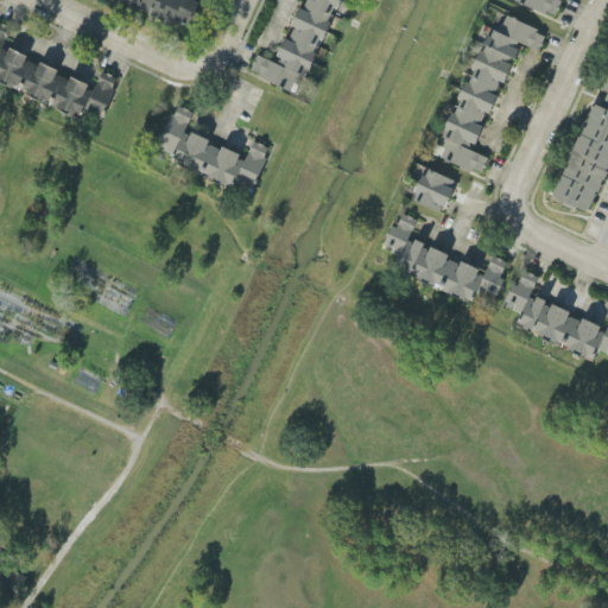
[(306,0),(303,11),(299,8),(292,26),(277,63),(257,56),(249,74),(301,94),(336,0),(306,0)]
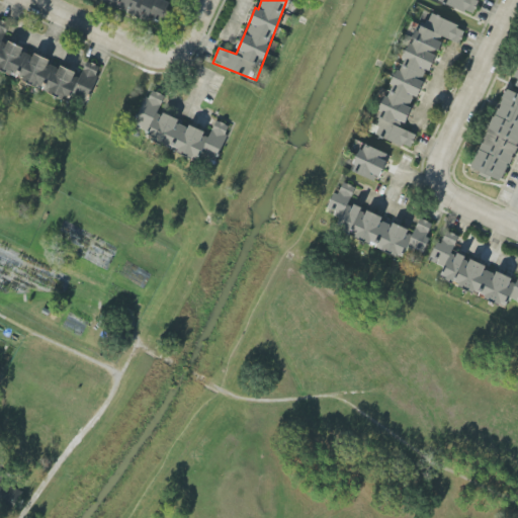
[(371,134),(411,149),(416,135),(399,127),(401,121),(404,122),(414,95),(417,96),(427,70),(430,71),(442,37),(459,44),(465,27),(422,12),(390,98),(385,96),(371,134)]
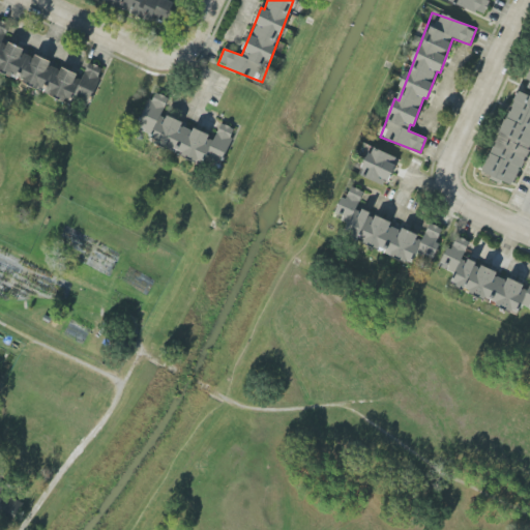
[(0,45),(10,26),(0,20),(0,45)]
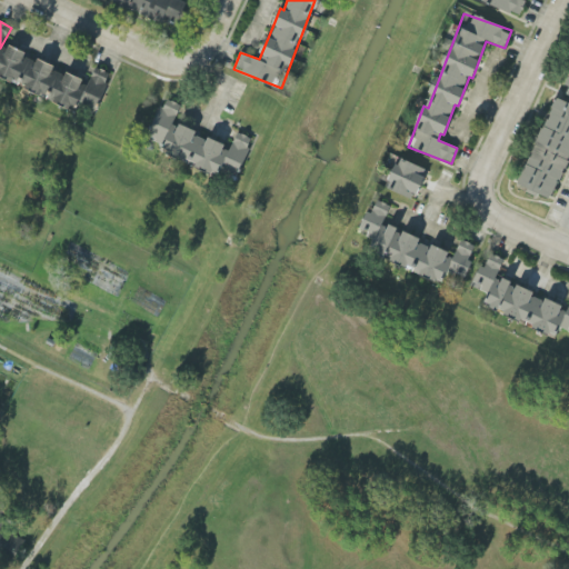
[(0,49),(0,79),(75,108),(76,103),(96,111),(110,73),(95,67),(89,83),(52,69),(53,67),(25,56),(26,52),(2,43),(0,49)]
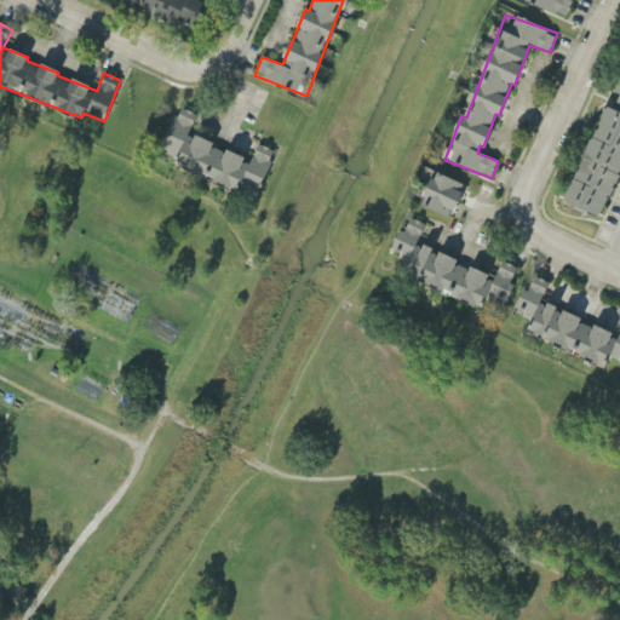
[(619,174),(619,112),(604,105),(563,202),(601,219),(619,174)]
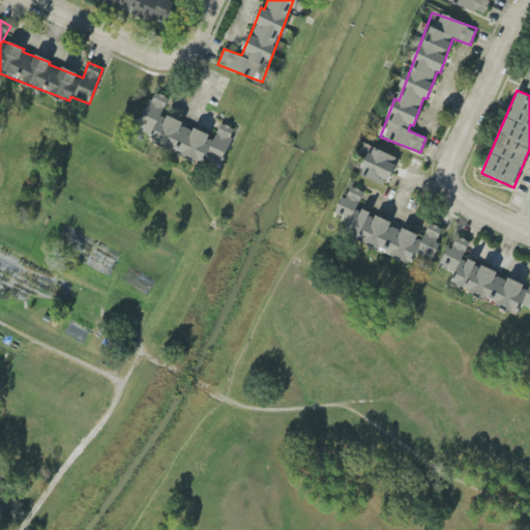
[(136,135),(221,167),(235,129),(218,123),(213,136),(162,116),(169,98),(152,92),(136,135)]
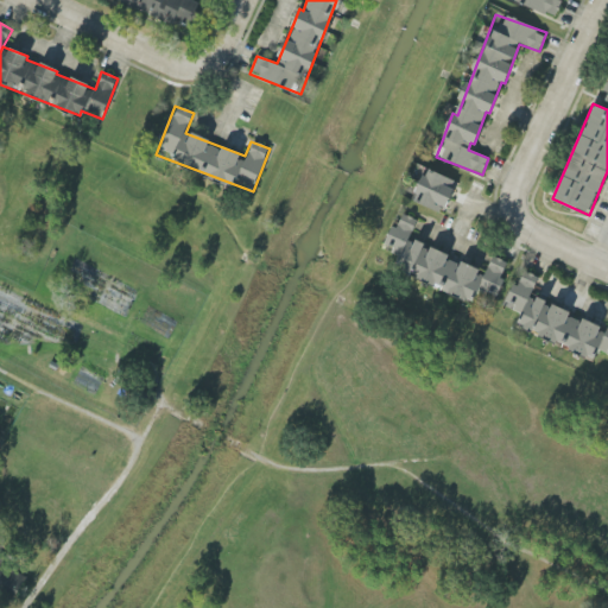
[(456,181),(424,169),(412,202),(444,213),(456,181)]
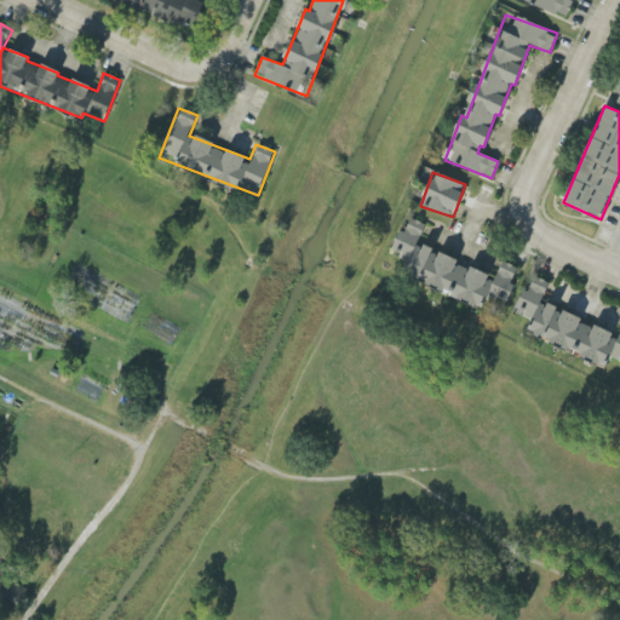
[(400,273),(477,309),(483,296),(505,306),(515,285),(511,283),(518,268),(503,260),(495,277),(470,265),(470,267),(418,242),(425,225),(411,218),(405,233),(400,230),(391,248),(407,257),(400,273)]
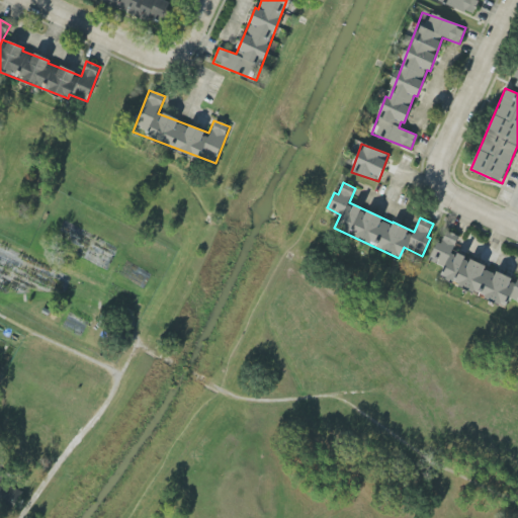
[(441,278),(505,307),(510,296),(517,299),(517,277),(516,281),(451,252),(458,237),(446,231),(442,240),(438,238),(428,260),(446,268),(441,278)]
